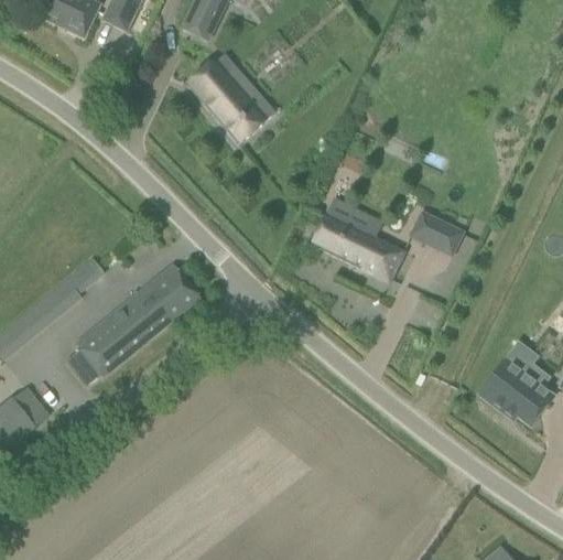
[(45,0),(39,14),(84,36),(100,3),(94,0),(45,0)]
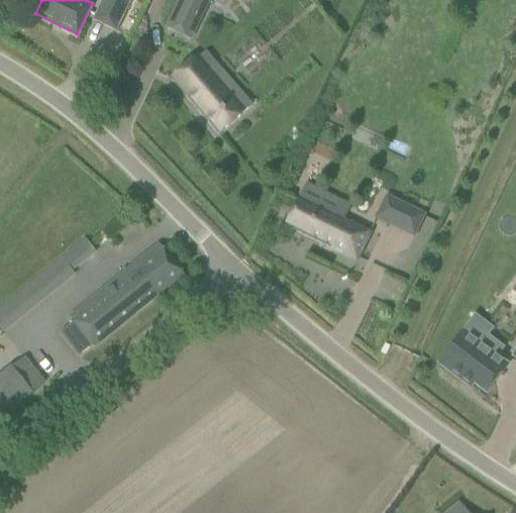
[(116,26),(124,8),(125,9),(130,0),(101,0),(94,16),(116,26)]
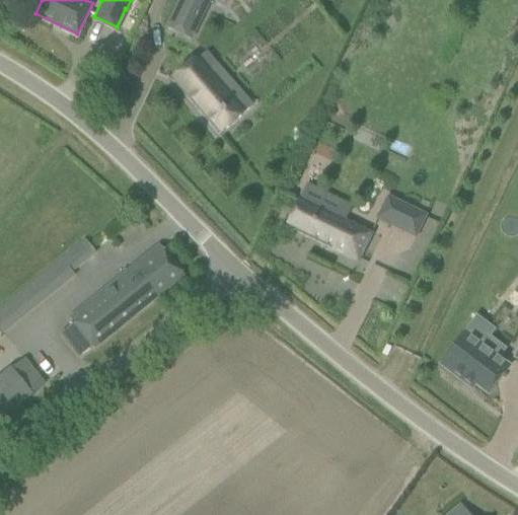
[(177,0),(172,12),(198,24),(209,0),(177,0)]
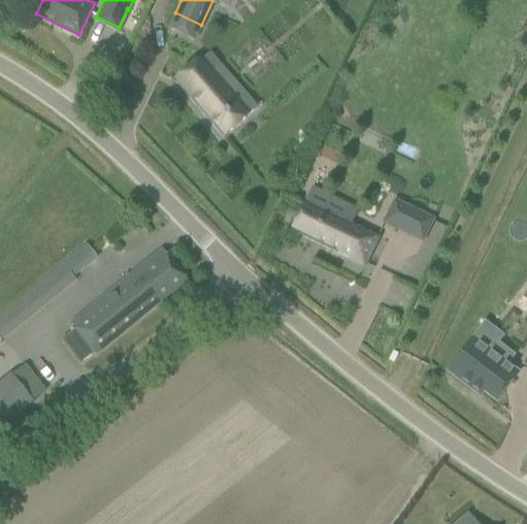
[(201,55),(175,77),(224,134),(257,104),(220,61),(212,67),(201,55)]
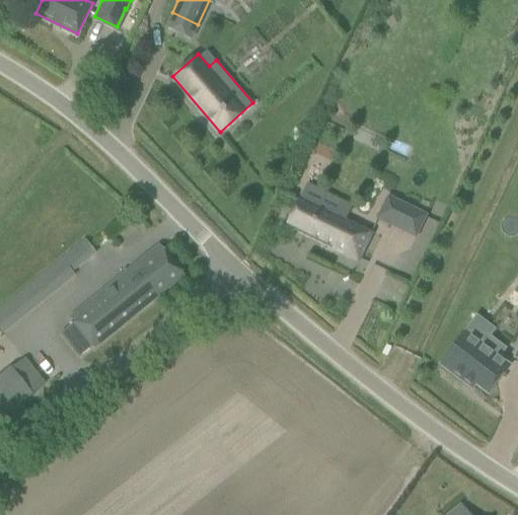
[(377,216),(391,223),(402,201),(387,194),(377,216)]
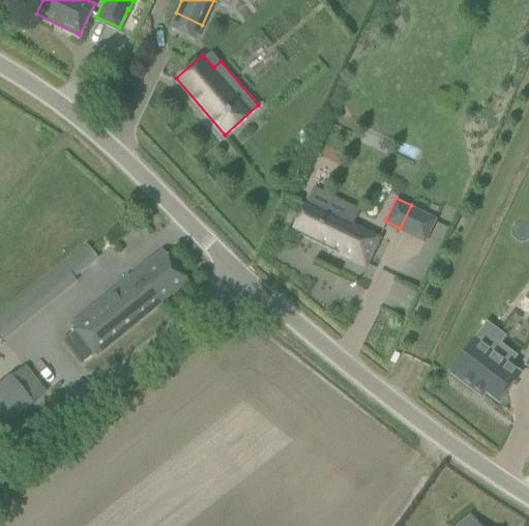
[(379,236),(305,200),(292,228),(365,264),(379,236)]
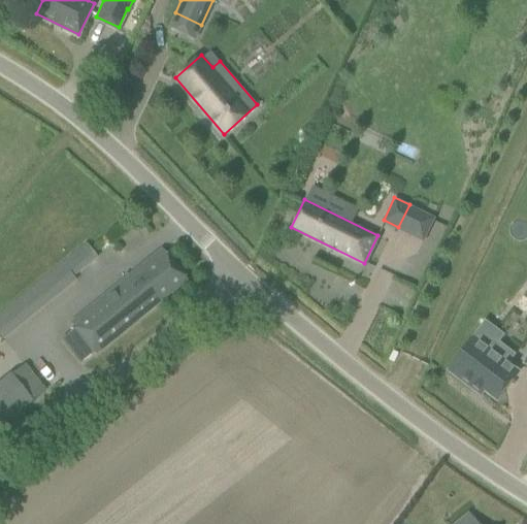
[(87,240),(0,310),(0,331),(4,336),(77,276),(75,274),(98,254),(87,240)]
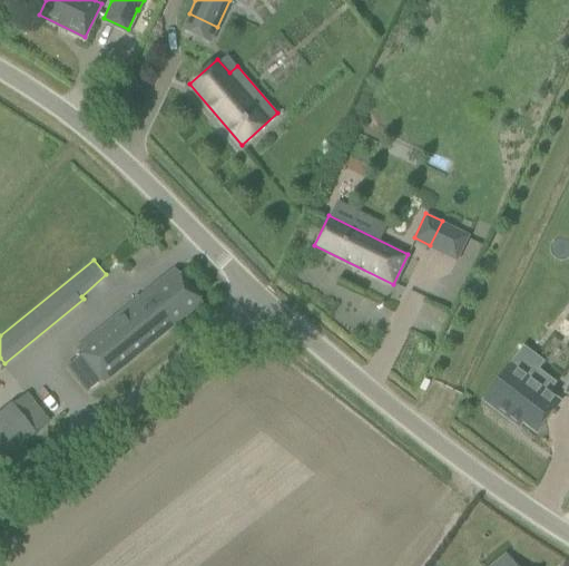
[(87,389),(88,388),(102,377),(104,379),(203,300),(175,265),(74,347),(80,354),(67,364),(87,389)]
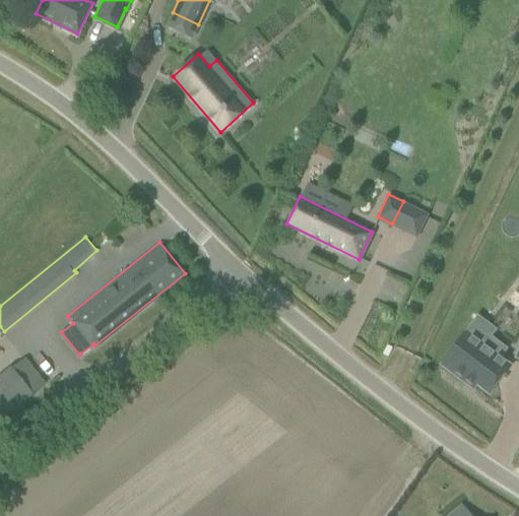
[(476,382),(490,392),(511,364),(499,355),(505,346),(490,334),(483,343),(466,330),(442,363),(472,387),(476,382)]
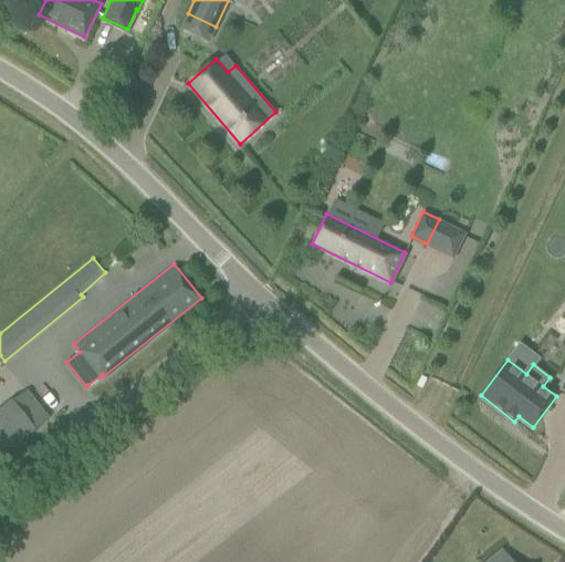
[(0,456),(51,416),(28,387),(0,409),(0,456)]
